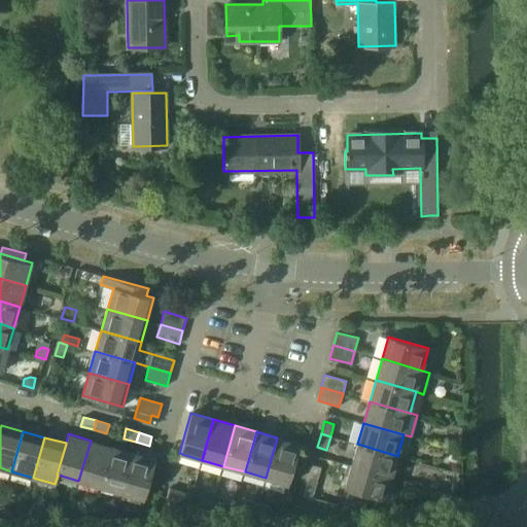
[(277,437),(266,478),(288,485),(300,445),(277,437)]
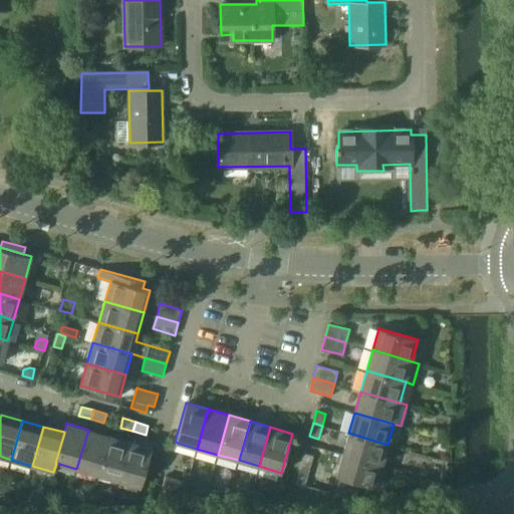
[(76,469),(97,475),(108,436),(88,430),(76,469)]
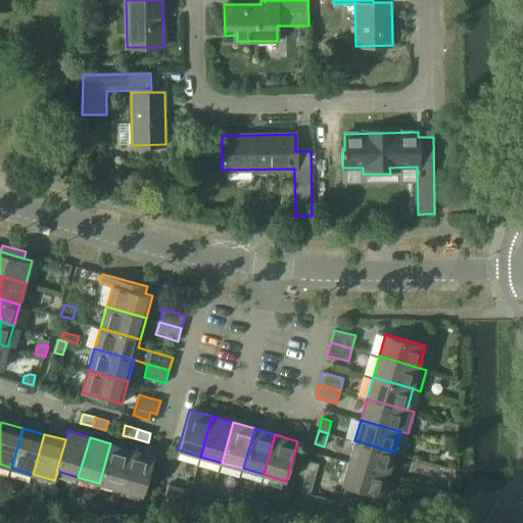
[(354,440),(348,462),(388,473),(394,453),(354,440)]
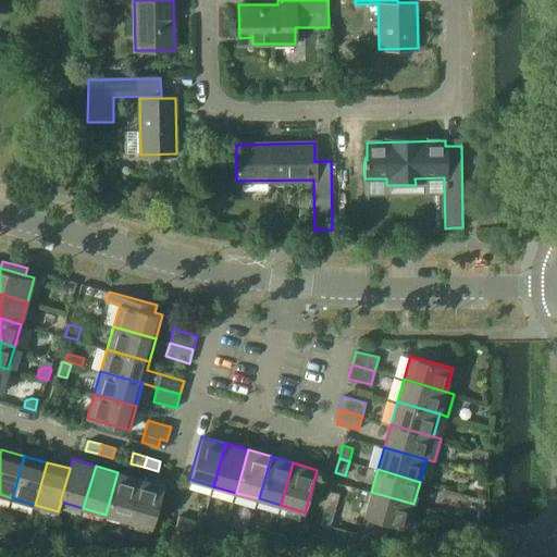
[(106,515),(128,521),(140,478),(118,472),(106,515)]
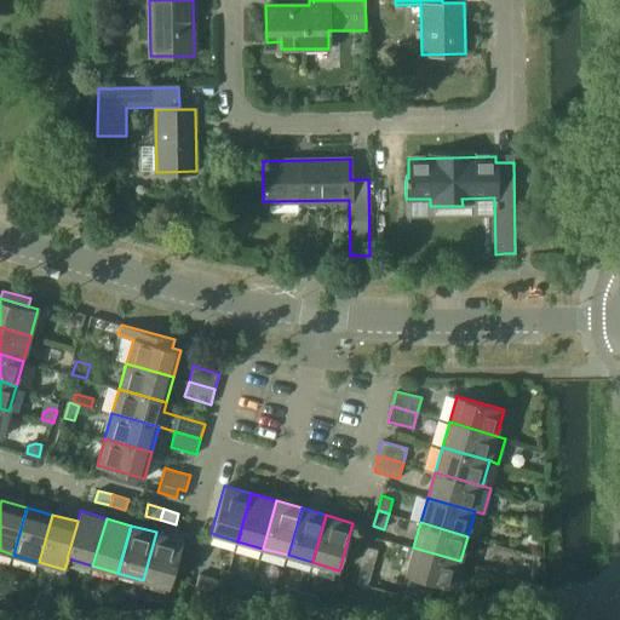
[(156,532),(143,580),(170,587),(183,540),(156,532)]
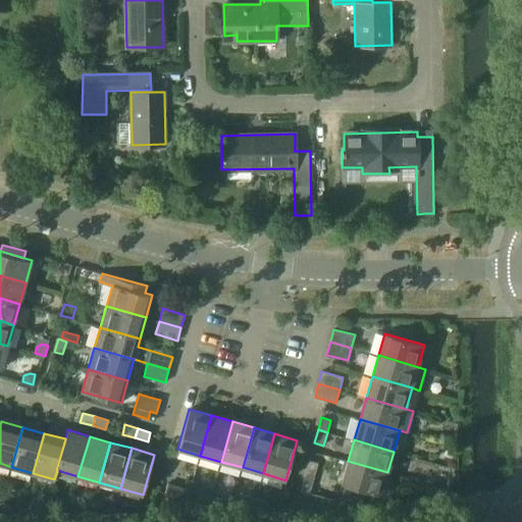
[(309,460),(305,474),(314,476),(318,463),(309,460)]
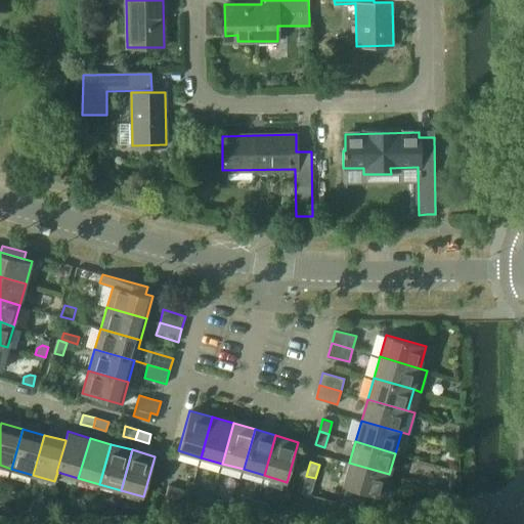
[(389,474),(349,463),(342,485),(382,496),(389,474)]
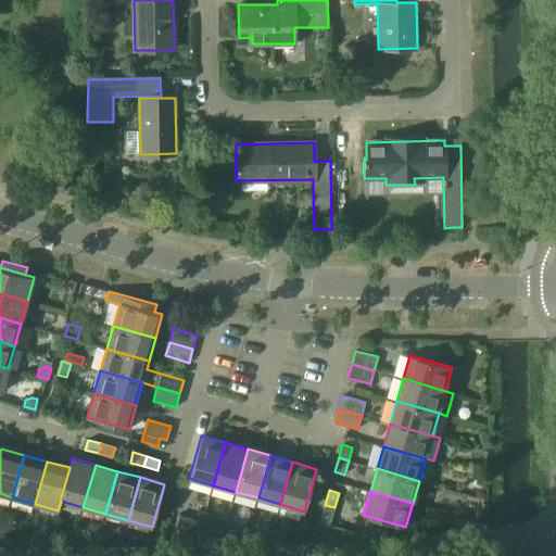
[(325,505),(319,522),(330,526),(335,507),(325,505)]
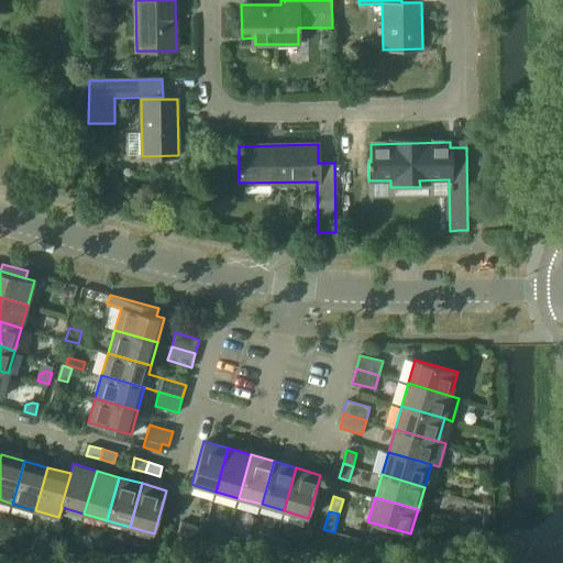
[(178,531),(192,536),(196,525),(181,521),(178,531)]
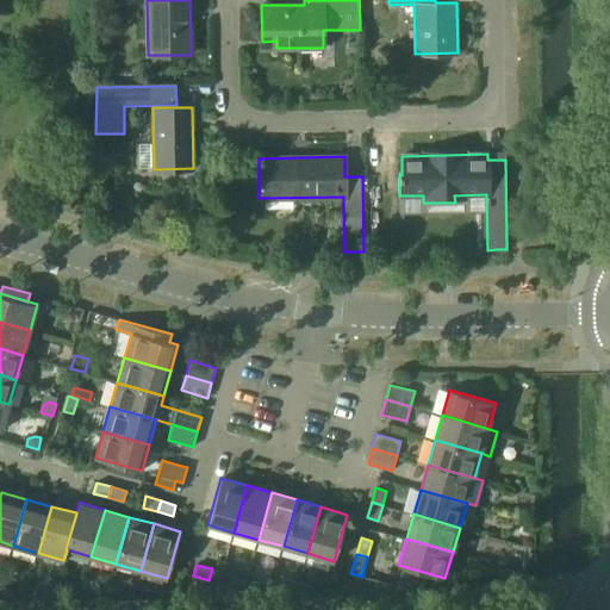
[(506,568),(503,580),(515,579),(517,571),(506,568)]
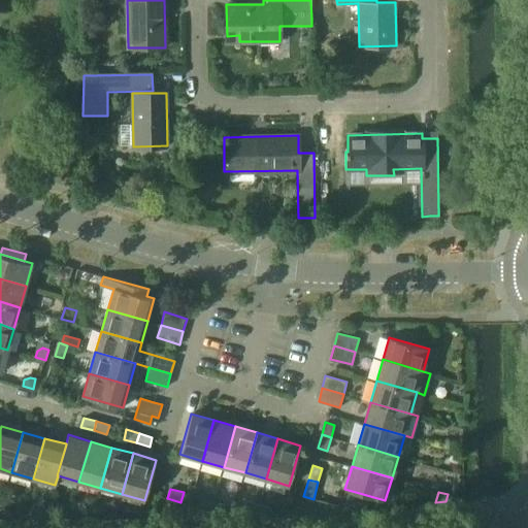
[(198,506),(211,510),(213,501),(201,497),(198,506)]
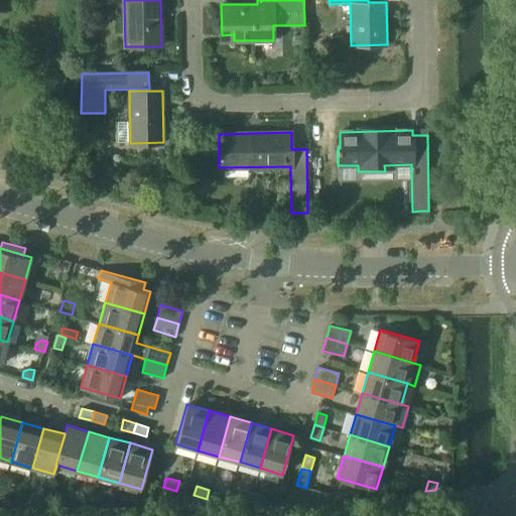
[(238,498),(251,502),(253,493),(241,489),(238,498)]
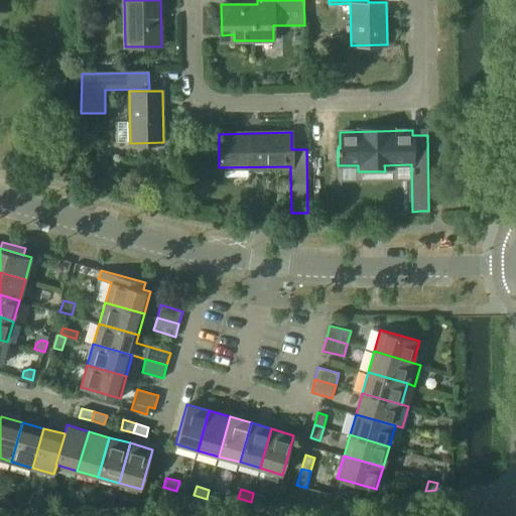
[(209,490),(207,499),(219,502),(222,493),(209,490)]
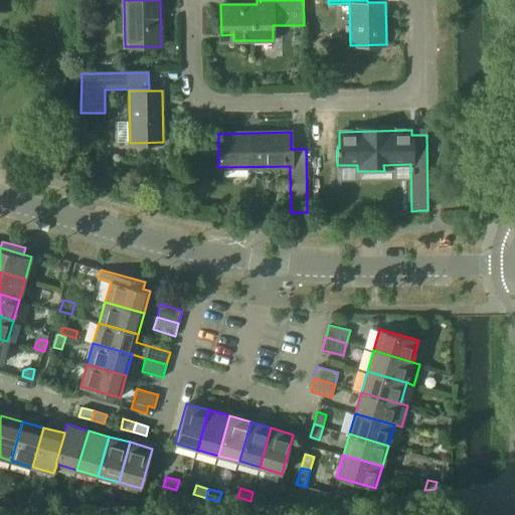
[(252,492),(250,501),(263,504),(266,495),(252,492)]
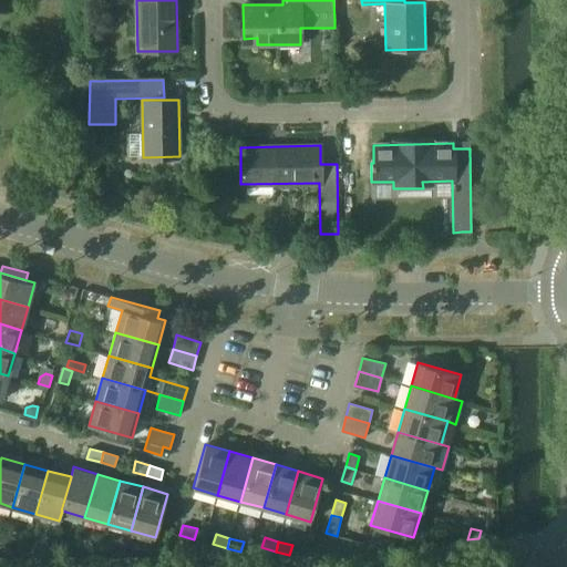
[(34,555),(48,559),(51,549),(37,545),(34,555)]
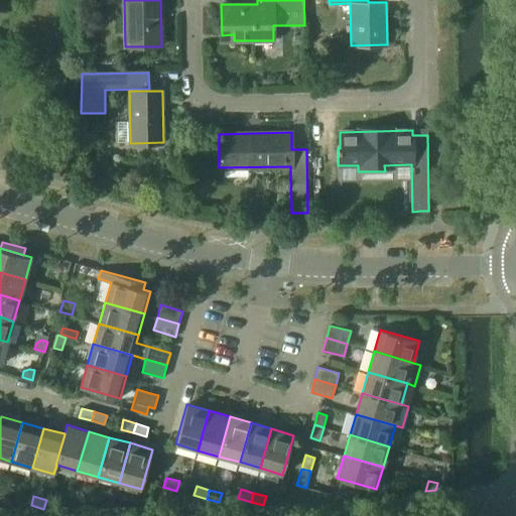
[(1,497),(0,499),(0,506),(11,509),(13,500),(1,497)]
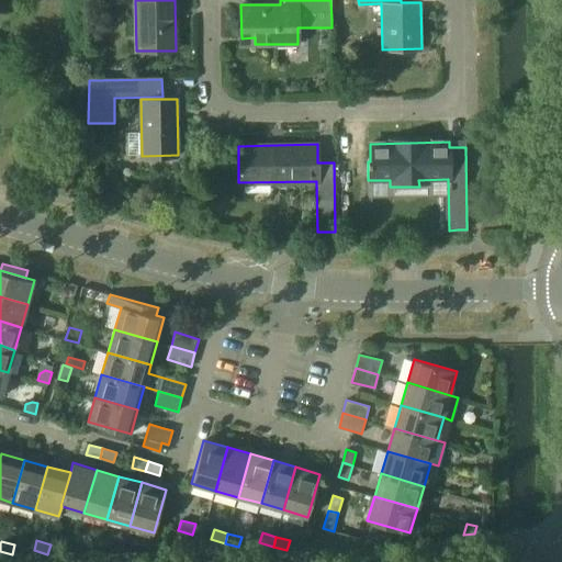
All buildings are outlined.
